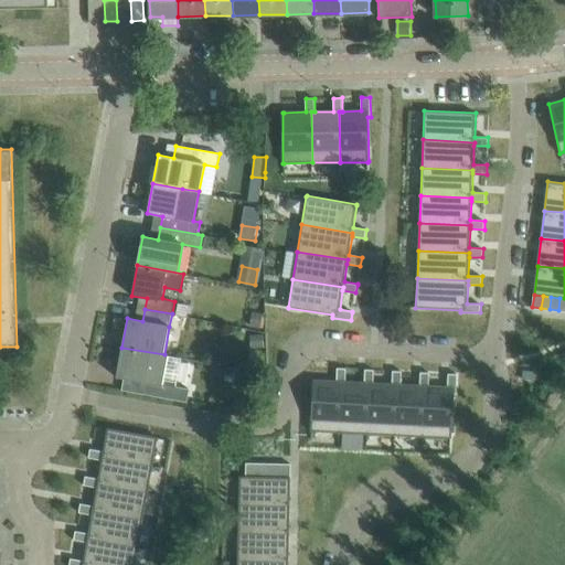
[(254,310),(252,324),(262,327),(265,311),(254,310)]
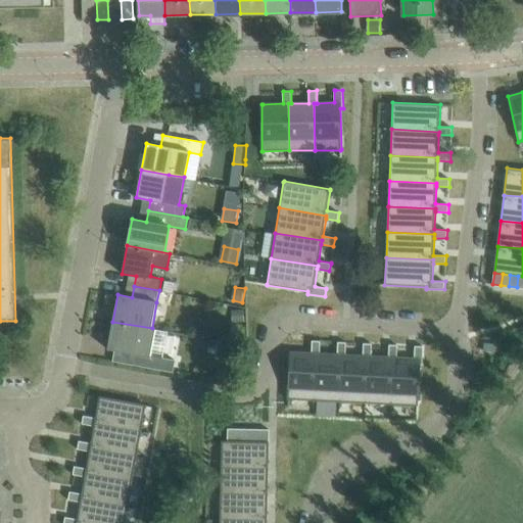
[(244,306),(232,307),(233,321),(245,320),(244,306)]
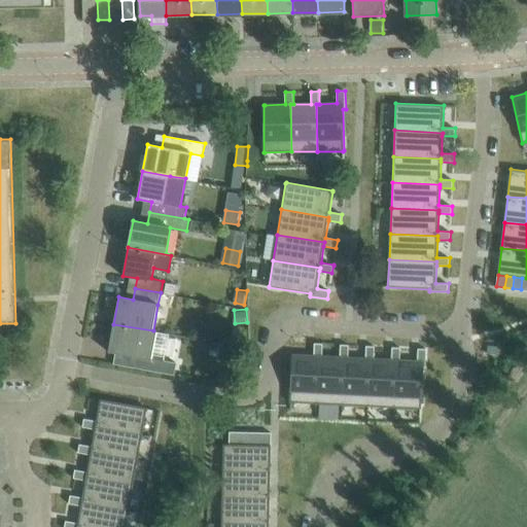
[(153,331),(153,330),(113,324),(108,352),(123,354),(120,365),(174,375),(176,363),(151,358),(156,331),(153,331)]
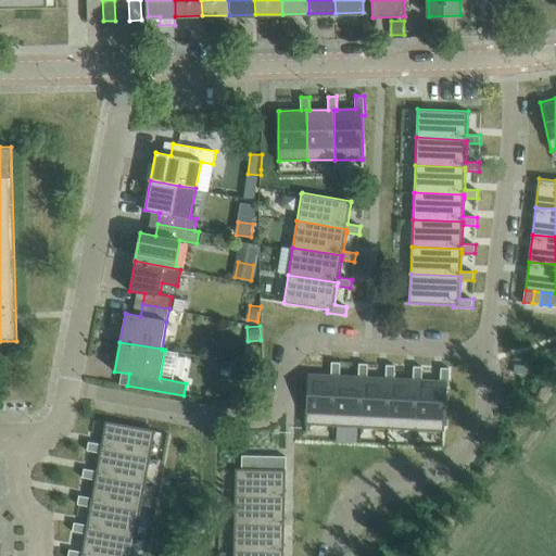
[(308,374),(305,425),(306,425),(333,426),(337,376),(340,376),(341,363),(332,362),(331,375),(310,374),(308,374)]
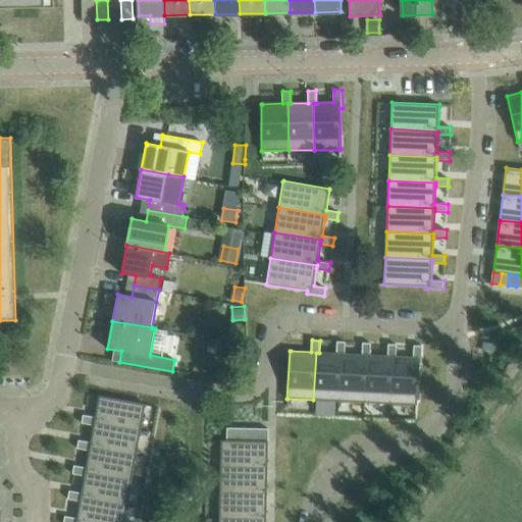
[(316,353),(313,400),(340,401),(342,354),(345,354),(346,342),(337,342),(336,354),(319,353),(316,353)]
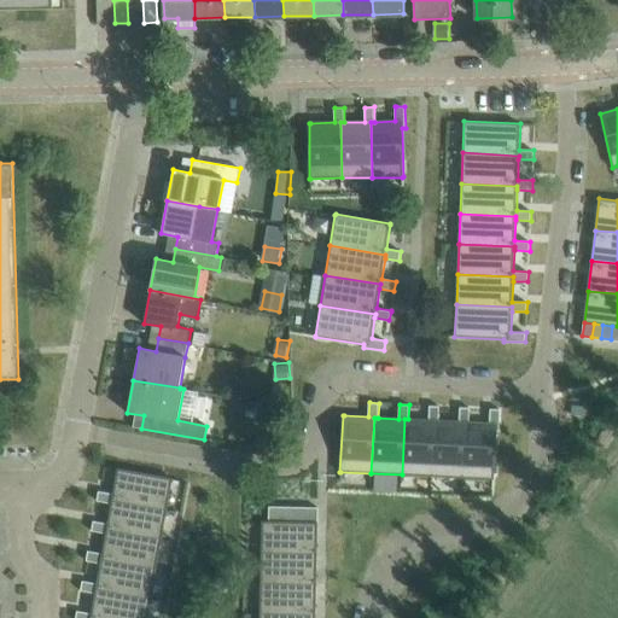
[(404,419),(402,474),(432,477),(435,420),(438,420),(439,406),(430,406),(429,420),(408,419),(404,419)]
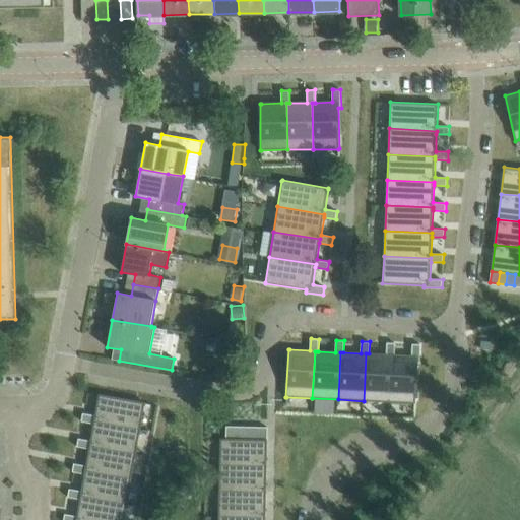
[(366,353),(364,401),(389,402),(391,355),(395,355),(395,343),(387,342),(386,354),(369,353),(366,353)]
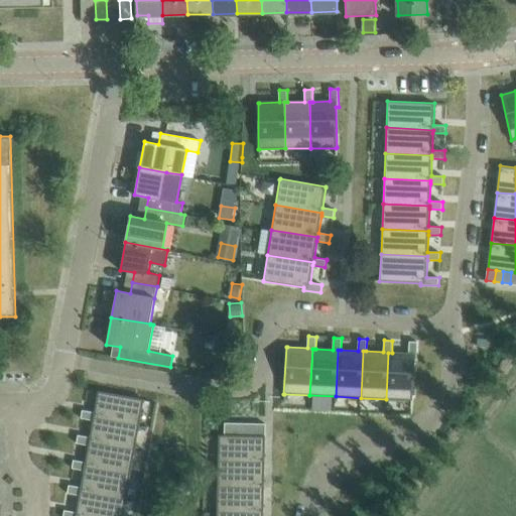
[(388,353),(386,399),(411,400),(412,400),(414,359),(417,360),(417,342),(410,342),(409,342),(409,354),(392,353),(388,353)]
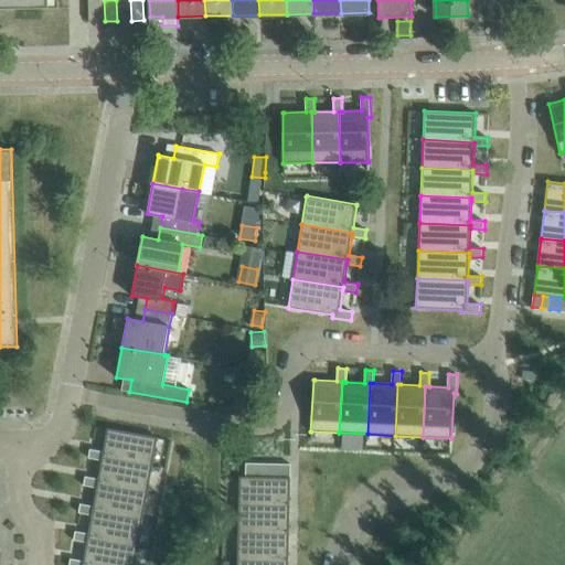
[(89,449),(88,458),(102,460),(103,457),(152,466),(158,438),(158,437),(107,428),(107,429),(104,451),(91,449),(89,449)]
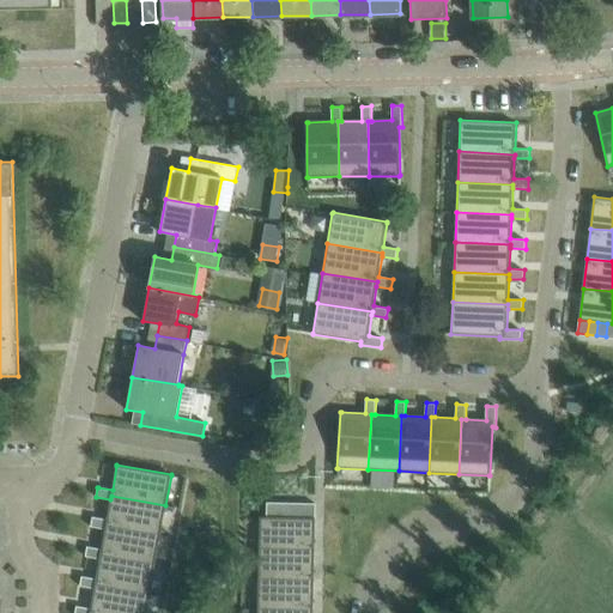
[(92,517),(91,526),(105,529),(105,526),(161,535),(165,505),(111,496),(110,499),(107,520),(92,516),(92,517)]
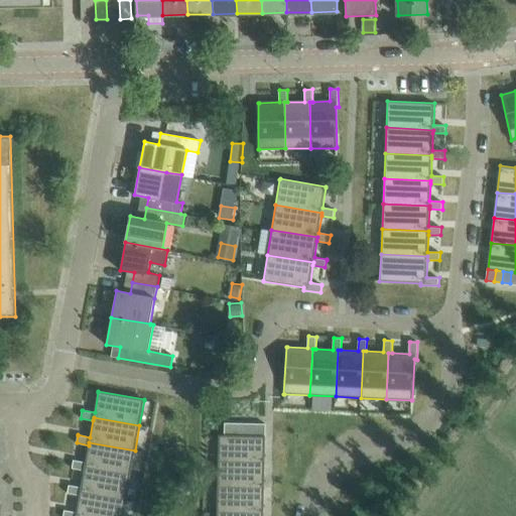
[(225,423),(225,434),(233,435),(233,422),(225,422),(225,423)]
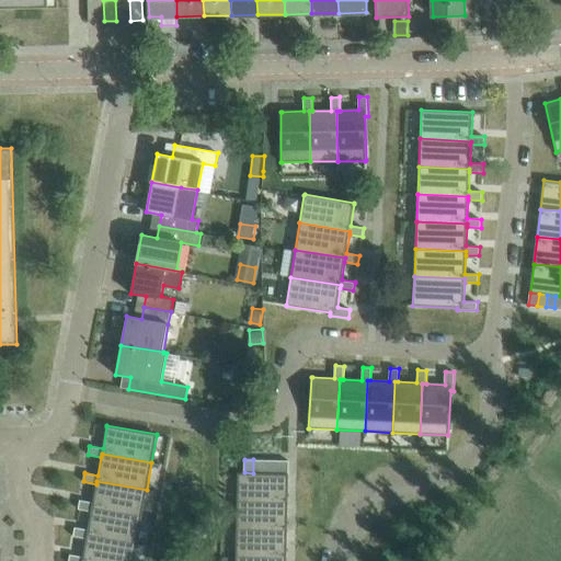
[(253,459),(253,473),(262,473),(262,460),(253,459)]
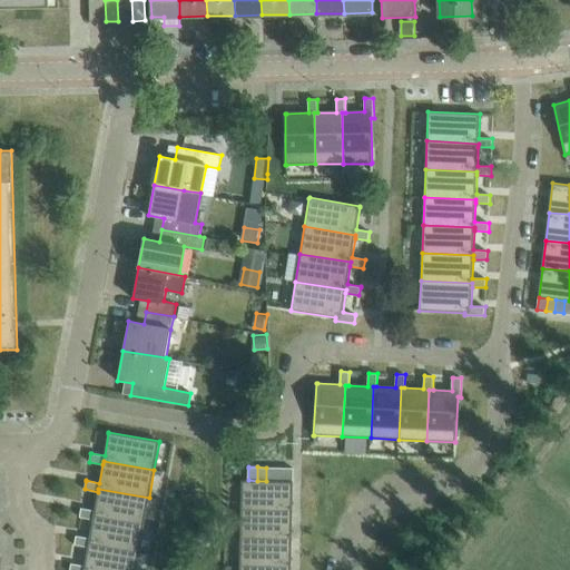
[(266,468),(266,481),(275,481),(275,468),(266,468)]
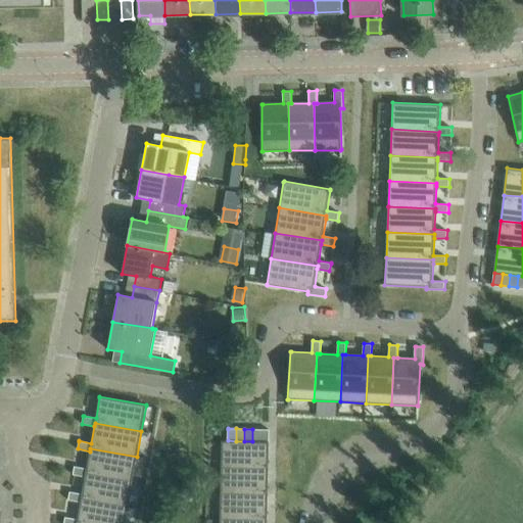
[(252,429),(252,441),(260,441),(260,429),(252,429)]
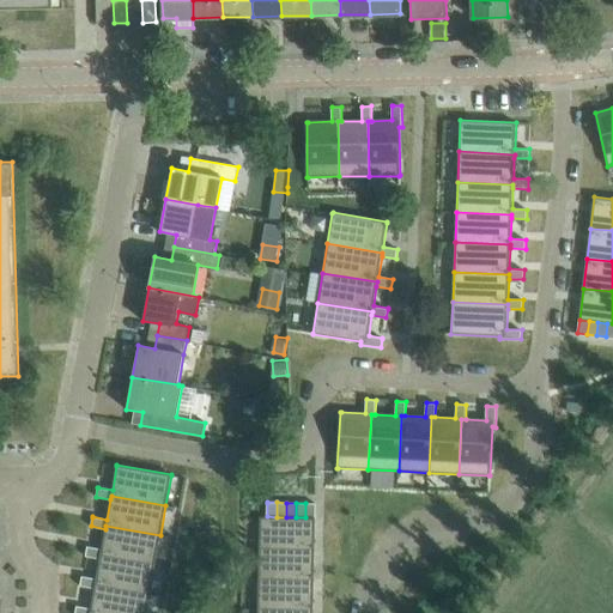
[(305,503),(305,517),(315,517),(316,503),(305,503)]
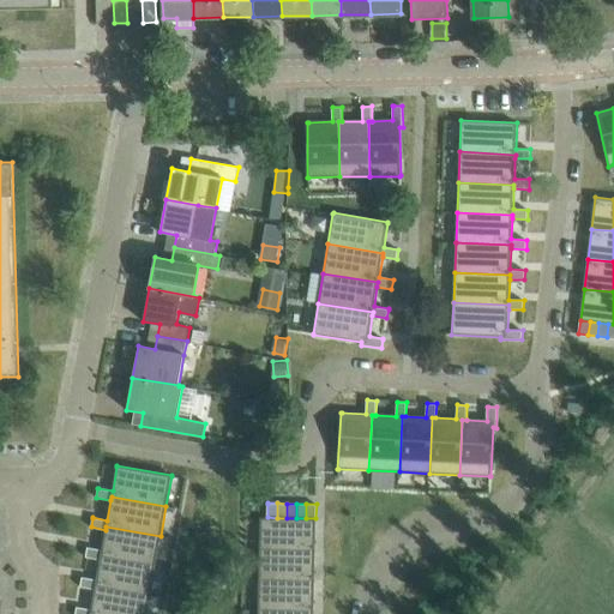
[(260,518),(259,549),(315,551),(315,518),(306,518),(296,518),(287,518),(277,518),(268,517),(260,517),(260,518)]
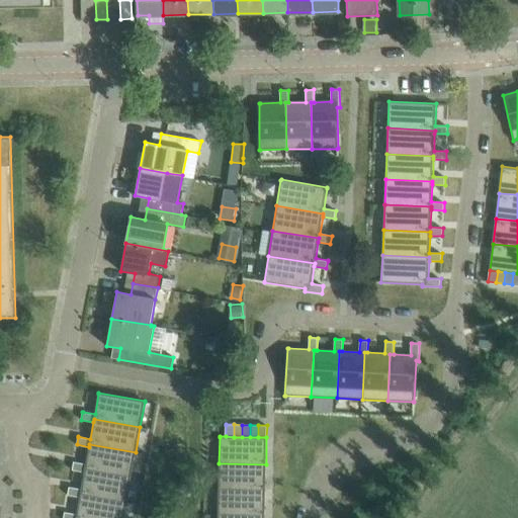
[(74,462),(72,469),(84,471),(85,468),(131,478),(136,452),(89,444),(89,447),(86,463),(74,461),(74,462)]
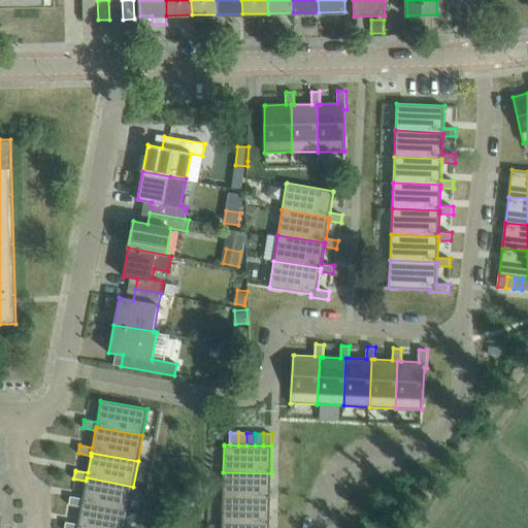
[(223,472),(223,498),(270,499),(271,473),(223,472)]
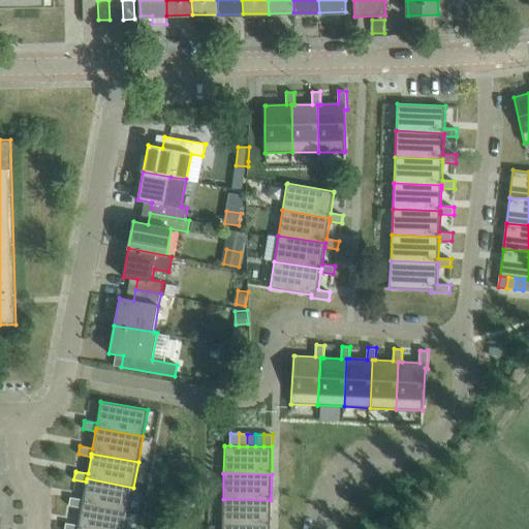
[(70,498),(69,505),(82,507),(82,504),(129,512),(133,488),(87,478),(86,481),(83,499),(70,497),(70,498)]
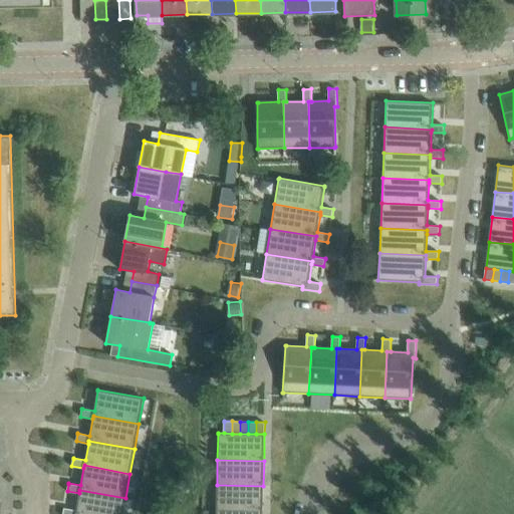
[(217,485),(216,510),(263,511),(263,486),(217,485)]
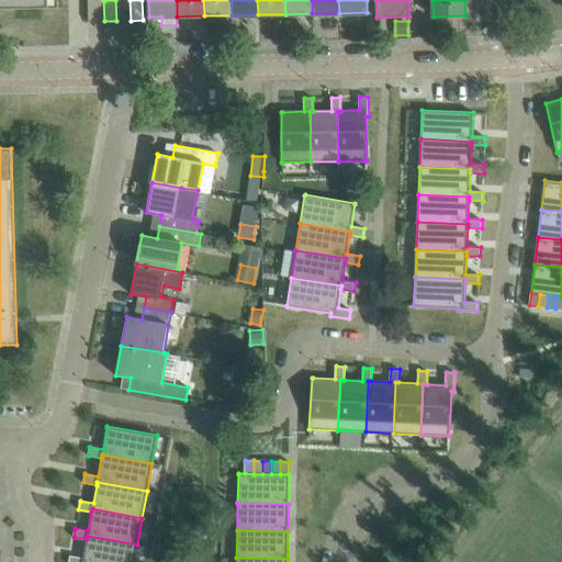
[(70,557),(68,561),(134,561),(137,544),(87,536),(87,539),(83,558),(70,555),(70,557)]
